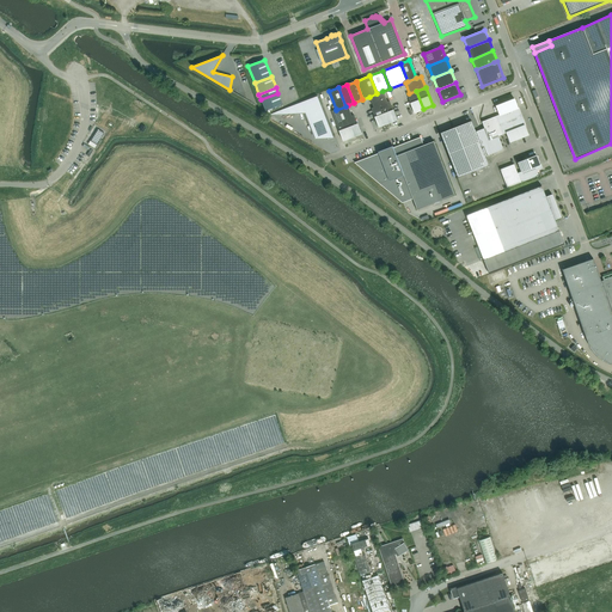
[(387,102),(383,91),(377,93),(369,97),(373,108),(380,105),(387,102)]
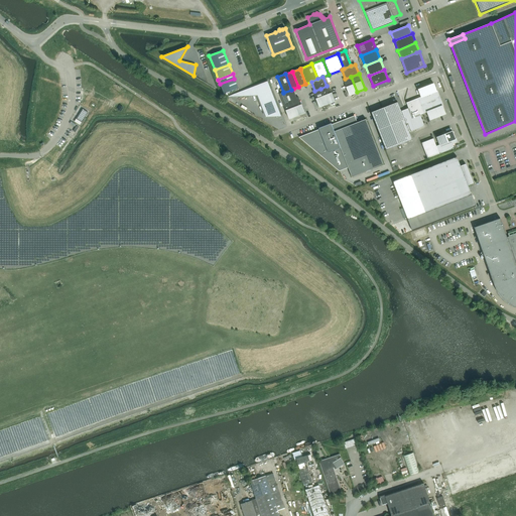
[(345,79),(343,80),(349,95),(357,92),(351,77),(345,79)]
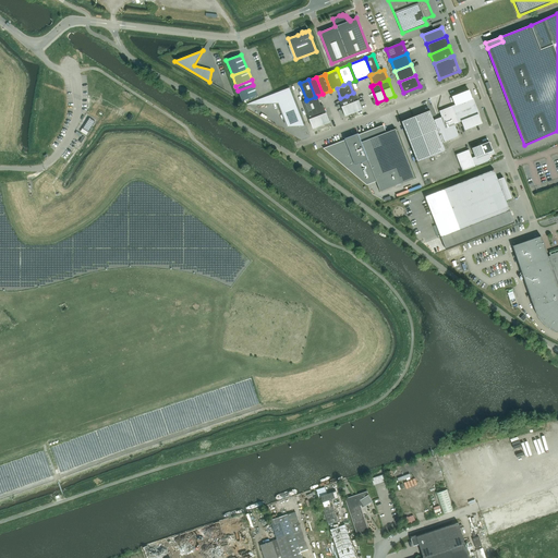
[(253,85),(238,91),(242,101),(257,95),(253,85)]
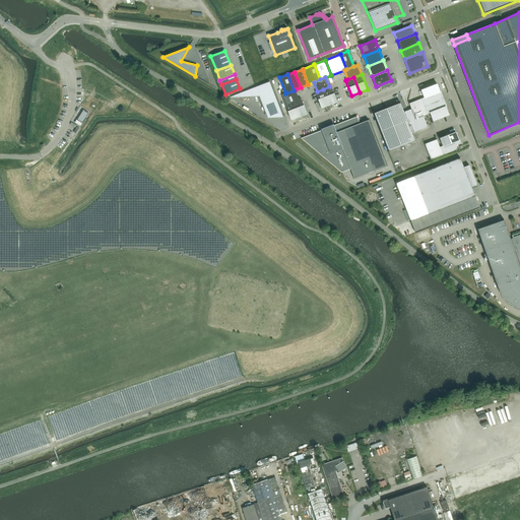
[(282,115),(269,81),(256,87),(259,96),(267,116),(282,115)]
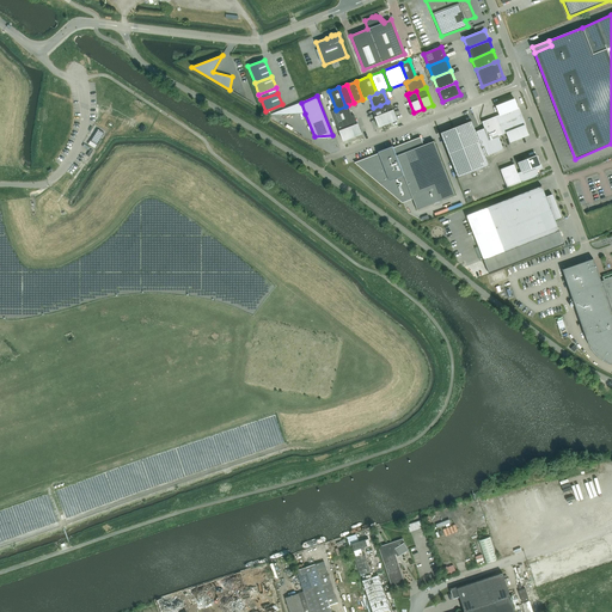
[(514,99),(505,102),(512,121),(522,116),(519,108),(518,108),(514,99)]
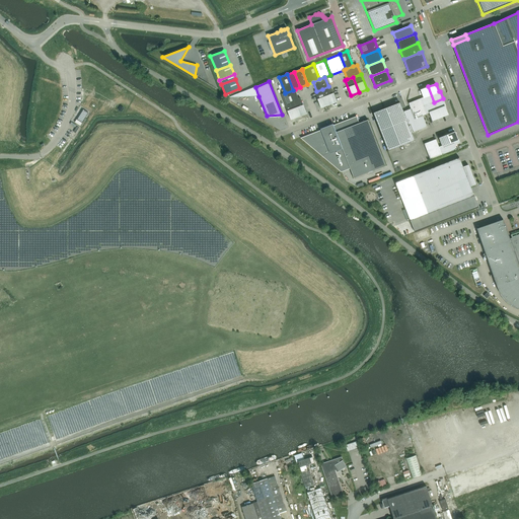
[(328,86),(322,89),(328,104),(337,101),(330,86),(328,86)]
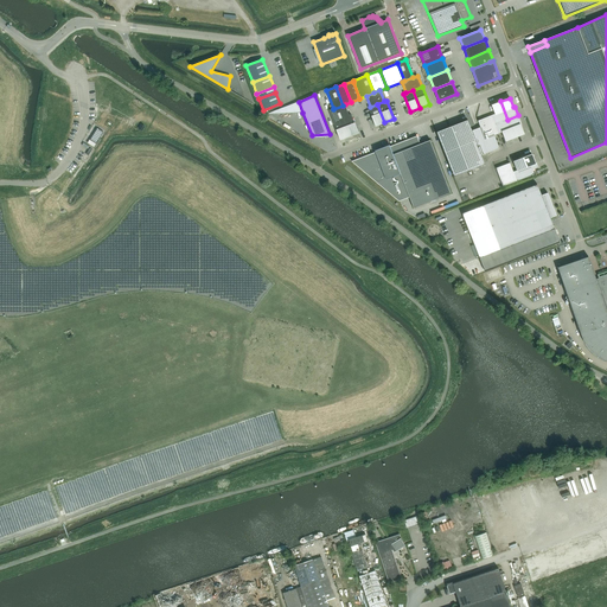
[(467,120),(436,132),(453,176),(454,176),(466,171),(472,170),(485,164),(481,155),(499,148),(494,135),(497,134),(498,134),(494,125),(508,120),(500,101),(492,104),(496,114),(491,115),(478,121),(480,127),(475,129),(472,131),(467,120)]
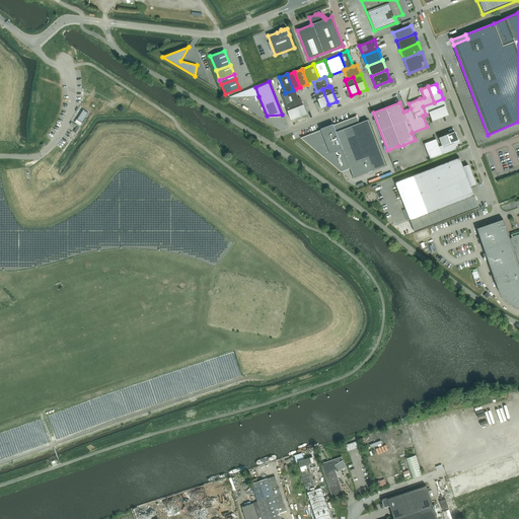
[(255,87),(237,93),(237,94),(238,97),(258,96),(255,87)]
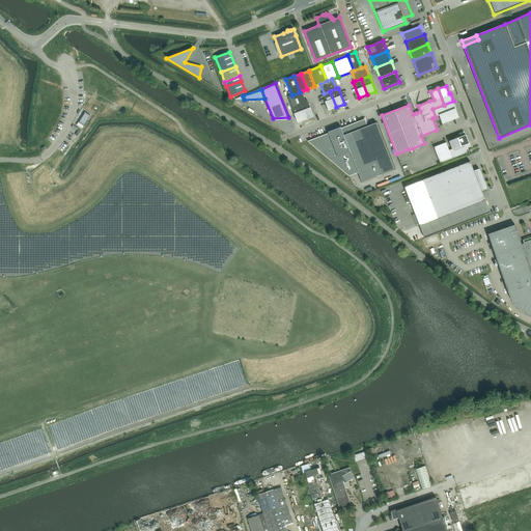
[(305,101),(302,91),(300,92),(291,95),(291,94),(287,96),(291,106),(299,103),(305,101)]
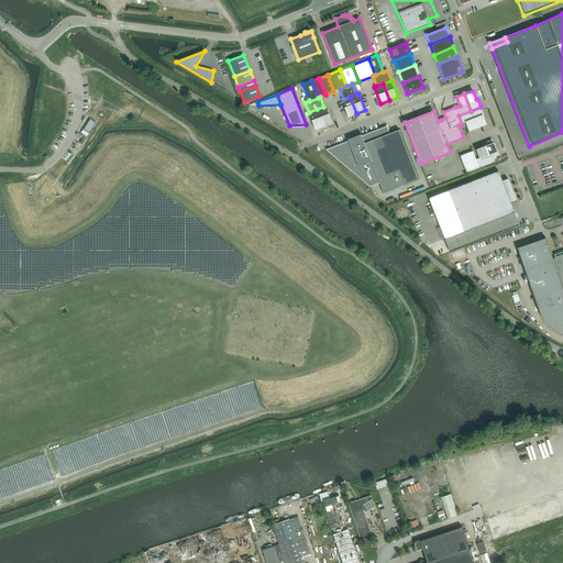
[(343,99),(341,100),(348,117),(356,113),(350,97),(343,99)]
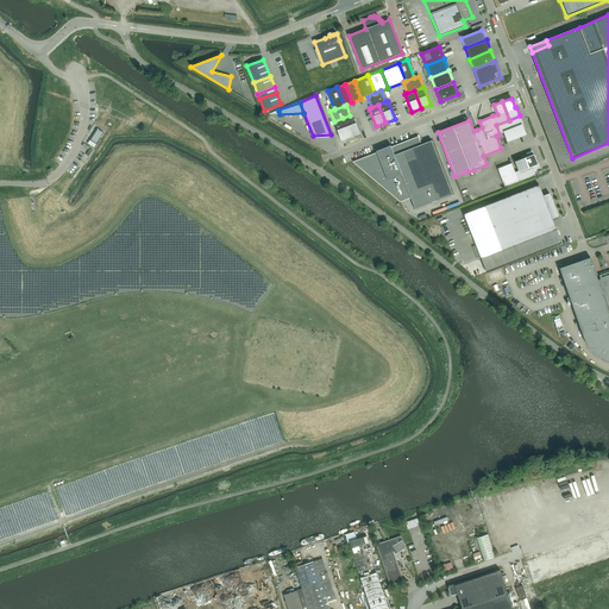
[(350,115),(343,118),(350,136),(359,132),(352,114),(350,115)]
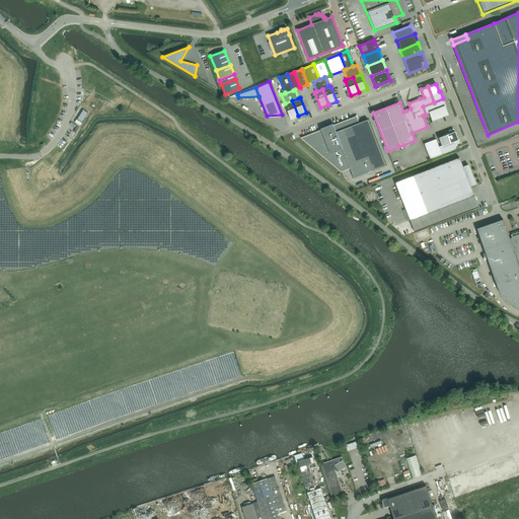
[(443,98),(434,102),(440,118),(448,115),(445,106),(446,106),(443,98)]
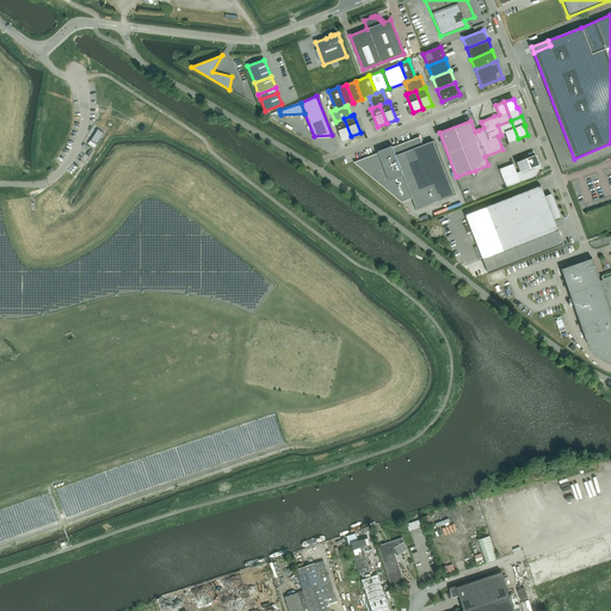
[(351,136),(344,118),(335,122),(343,140),(351,136)]
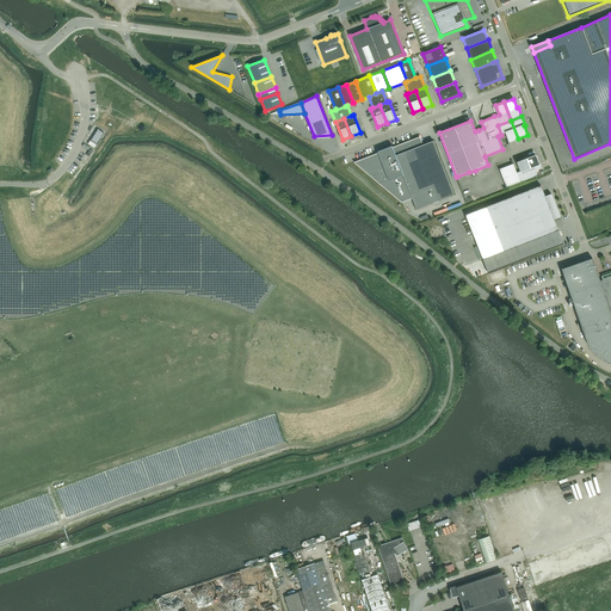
[(511,121),(498,125),(501,135),(506,133),(508,142),(518,139),(511,121)]
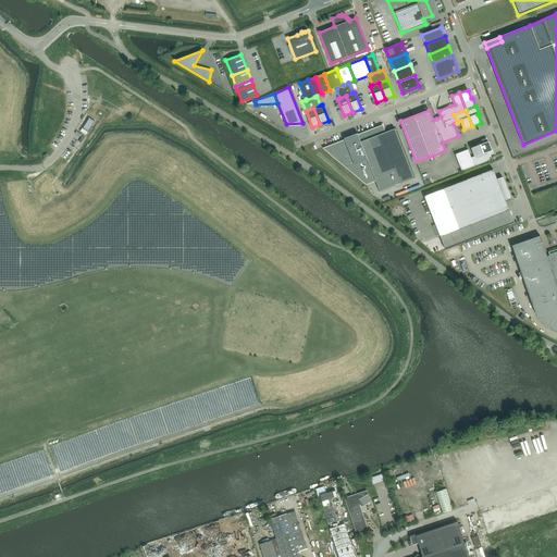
[(83,128),(88,132),(95,121),(89,118),(83,128)]
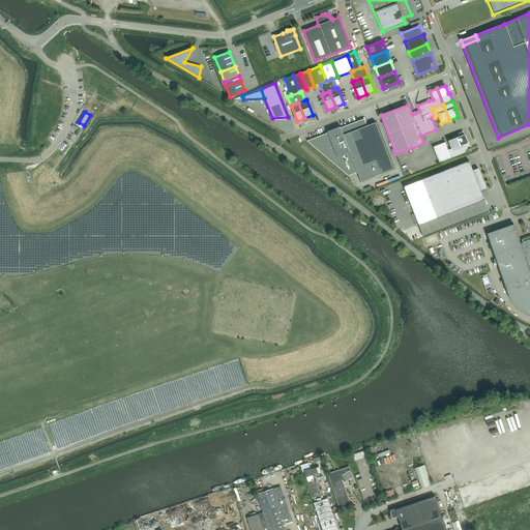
[(363,119),(345,126),(341,128),(340,126),(327,131),(327,133),(307,141),(348,175),(357,172),(361,181),(393,169),(376,122),(366,125),(363,119)]
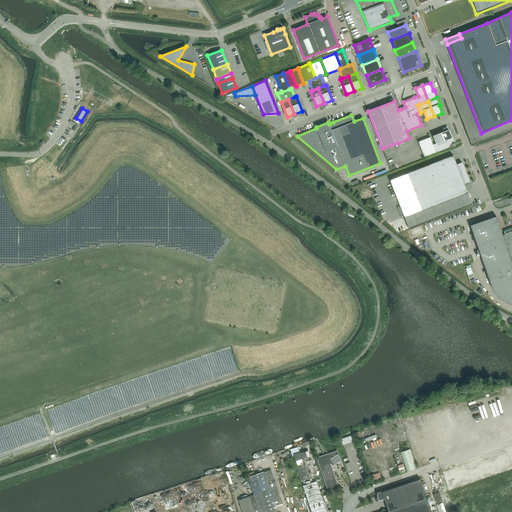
[(448,130),(441,133),(447,148),(451,147),(449,143),(454,141),(452,137),(451,138),(448,130)]
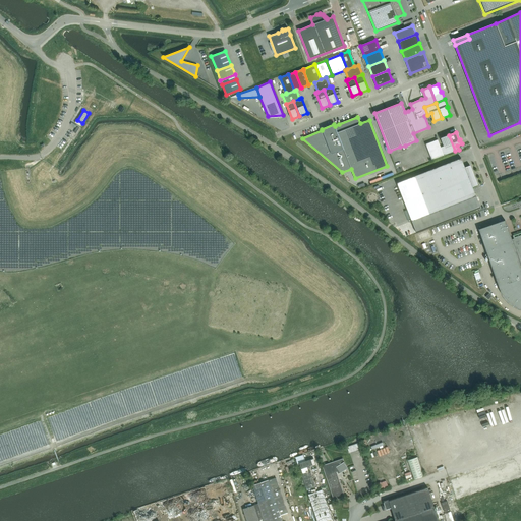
[(443,156),(455,151),(449,135),(441,138),(444,147),(441,148),(438,139),(425,145),(431,160),(443,156)]
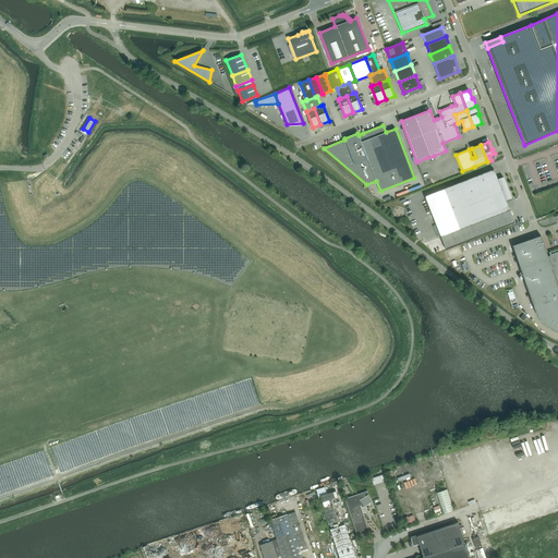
[(494,169),(425,196),(446,249),(514,222),(506,201),(511,198),(504,177),(497,180),(494,169)]
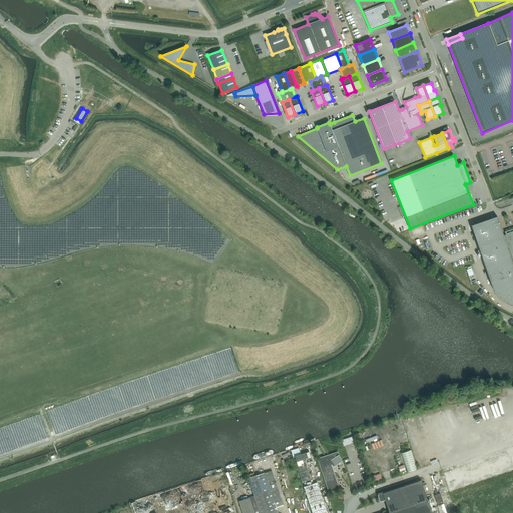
[(512,231),(510,232),(505,234),(506,234),(504,235),(497,216),(488,219),(471,225),(490,283),(492,288),(495,292),(498,296),(501,299),(505,302),(510,305),(512,306),(512,231)]
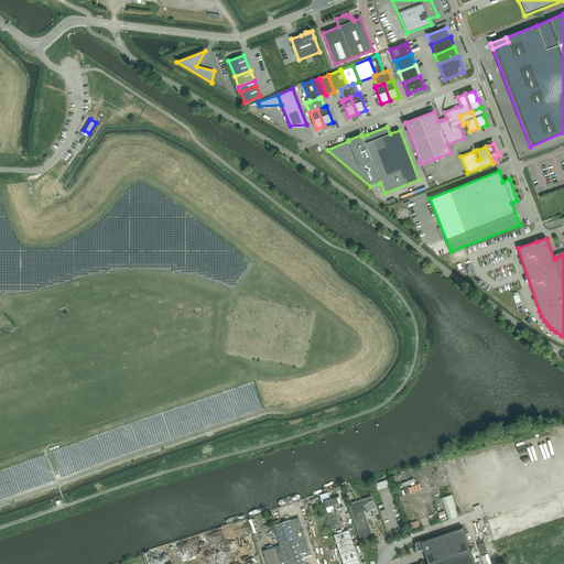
[(518,437),(510,440),(514,453),(522,451),(518,437)]
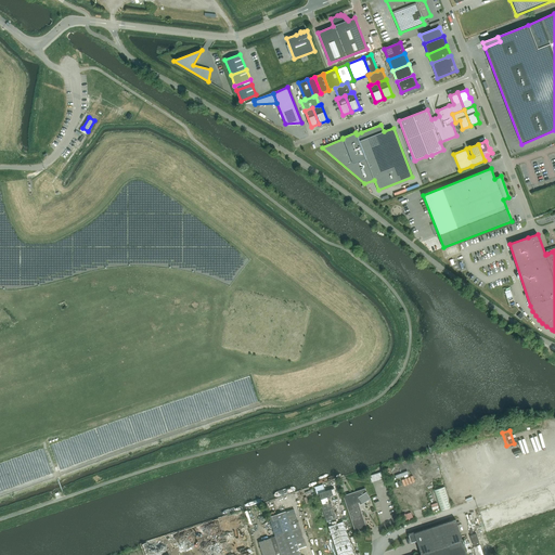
[(547,430),(540,433),(545,448),(552,446),(547,430)]
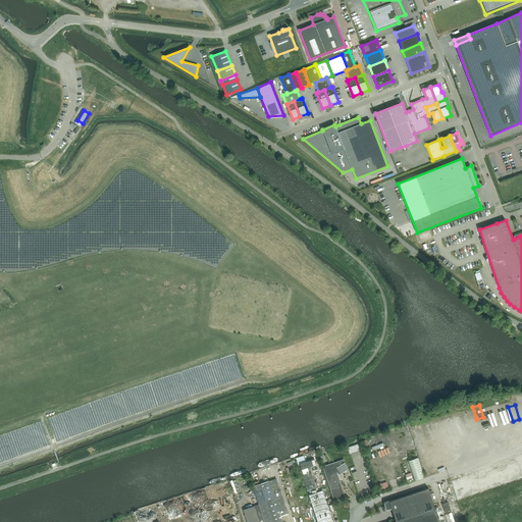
[(472,407),(465,409),(469,421),(476,419),(472,407)]
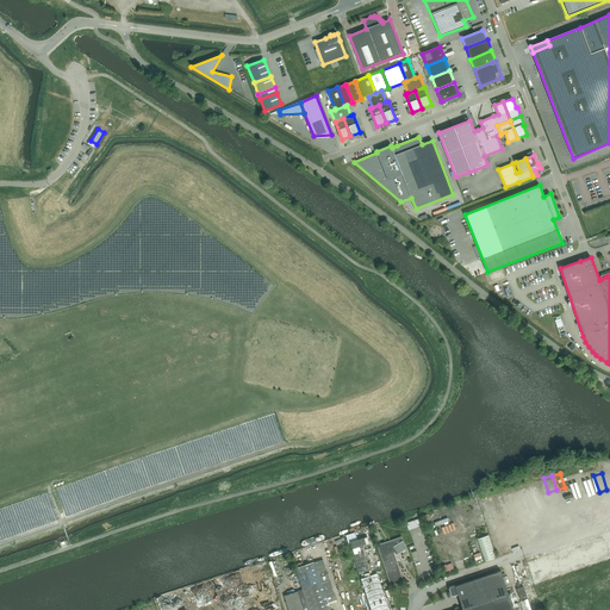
[(593,475),(586,478),(591,495),(599,492),(593,475)]
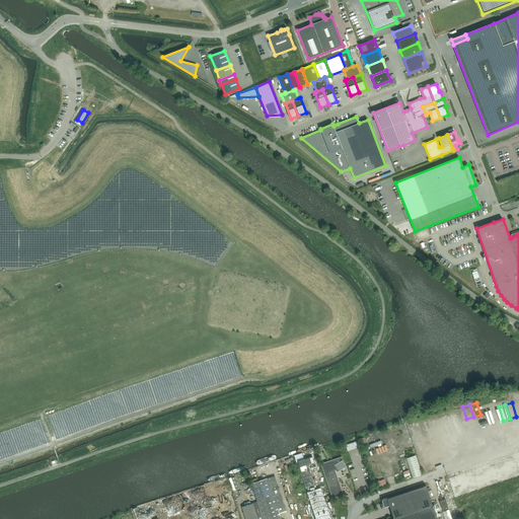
[(462,406),(456,409),(460,421),(466,419),(462,406)]
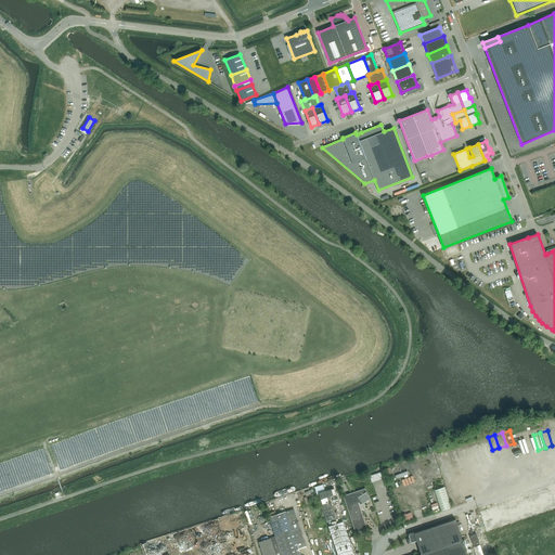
[(533,435),(526,438),(530,452),(538,450),(533,435)]
